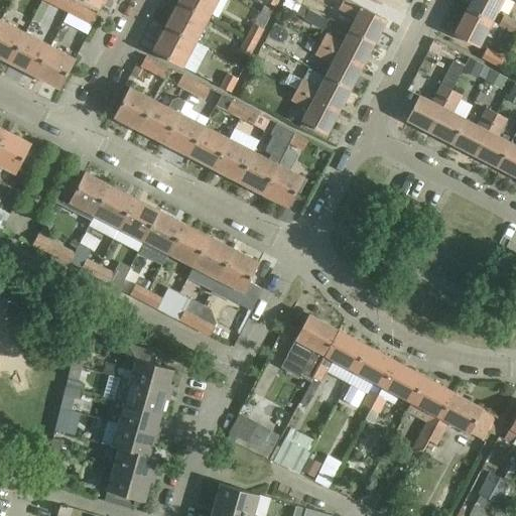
[(68,12),(73,2),(68,0),(55,0),(53,5),(68,12)]
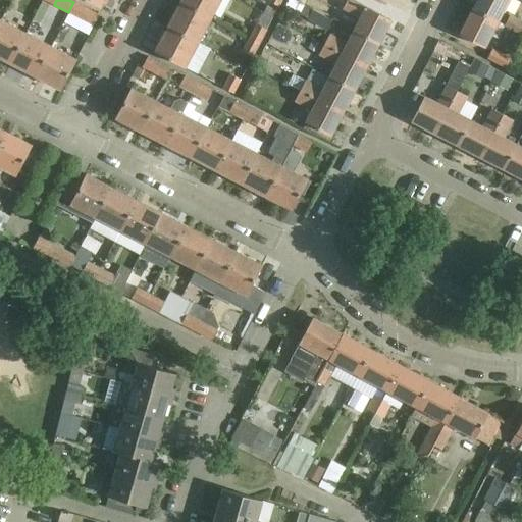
[(211,17),(219,0),(180,0),(180,1),(211,17)]
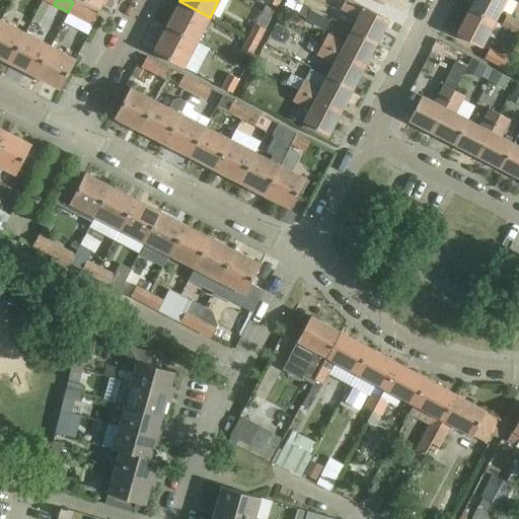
[(358,17),(352,30),(375,44),(388,20),(364,7),(363,8),(348,0),(345,0),(341,8),(358,17)]
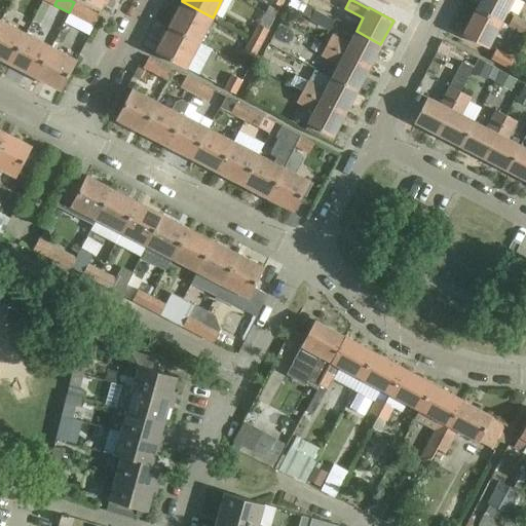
[(512,0),(480,0),(476,8),(500,22),(512,0)]
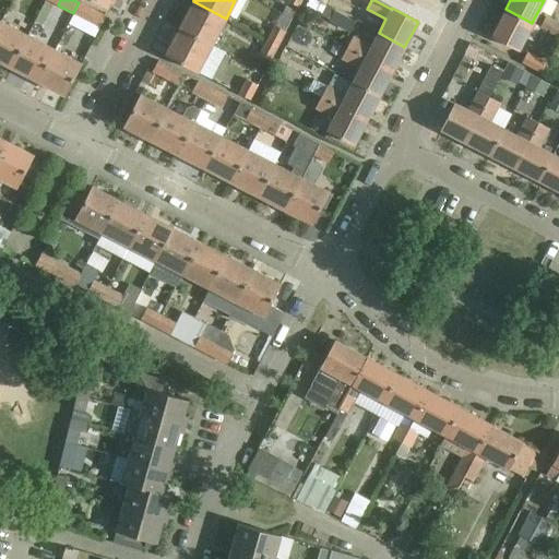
[(193,1),(179,28),(212,45),(226,19),(193,1)]
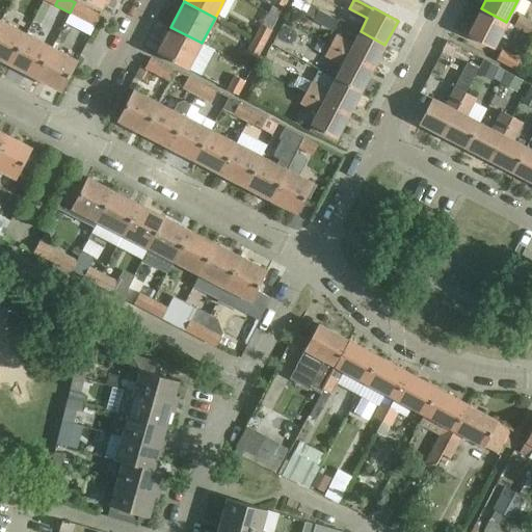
[(88,9),(75,2),(70,12),(83,20),(88,9)]
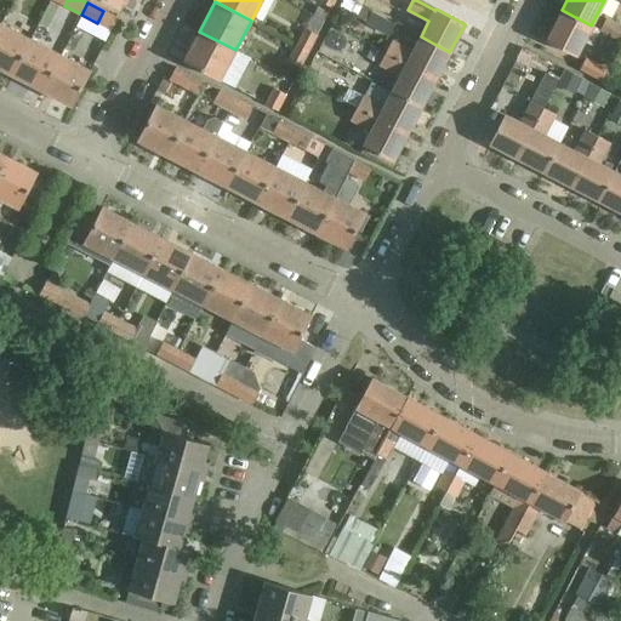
[(357,16),(355,17),(366,22),(371,12),(362,6),(357,16)]
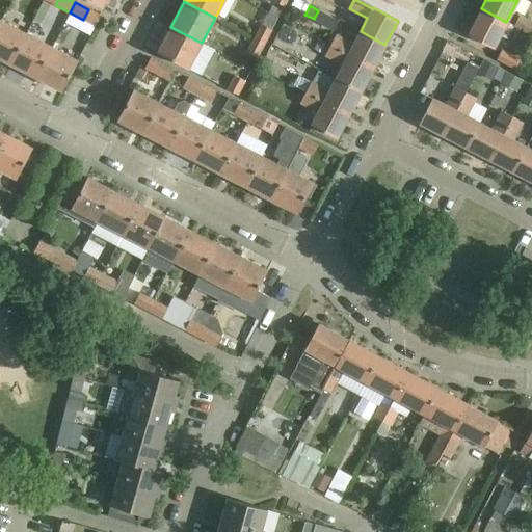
[(506,22),(481,8),(468,34),(493,48),(506,22)]
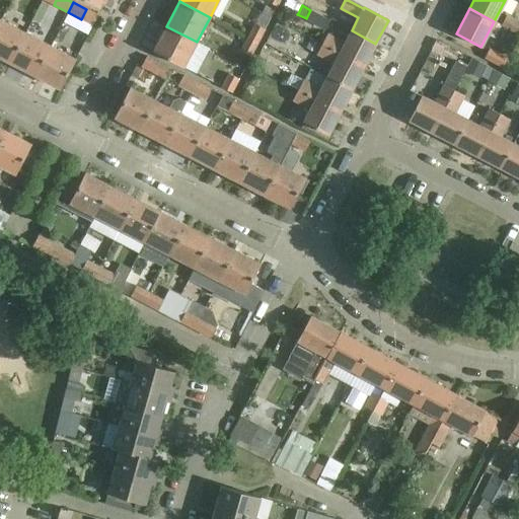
[(518,21),(506,15),(501,26),(518,35),(518,32),(518,21)]
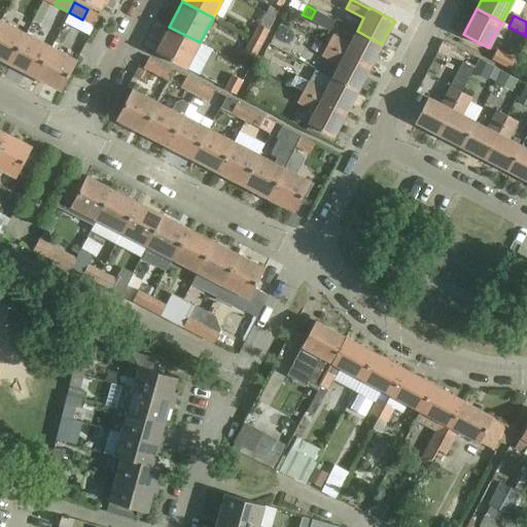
[(0,21),(0,59),(9,64),(26,34),(0,21)]
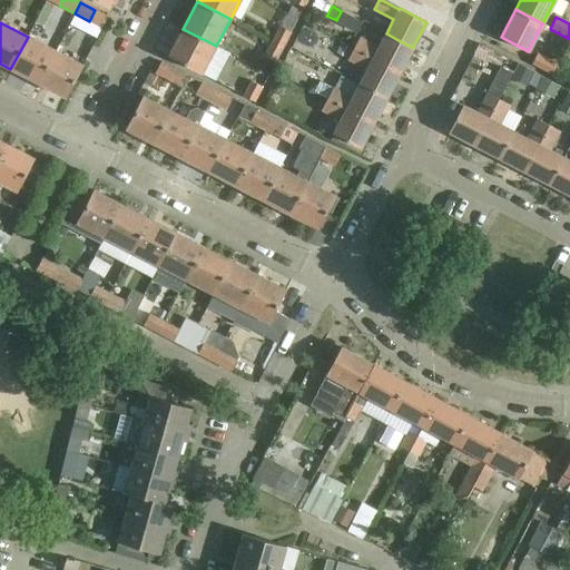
[(283,47),(291,32),(278,26),(272,40),(283,47)]
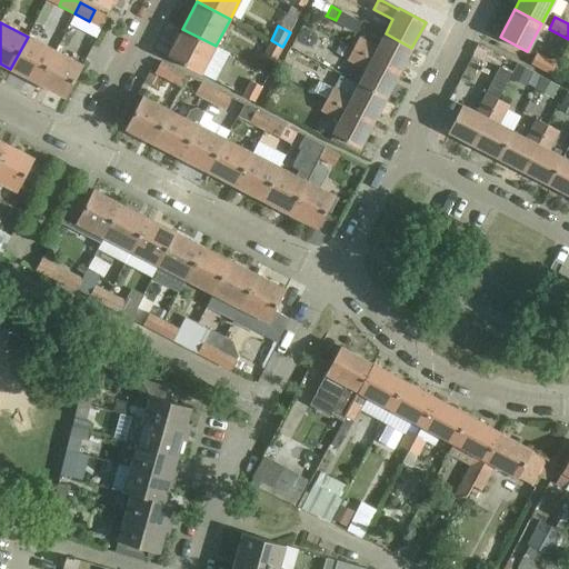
[(216,46),(182,29),(168,57),(201,73),(216,46)]
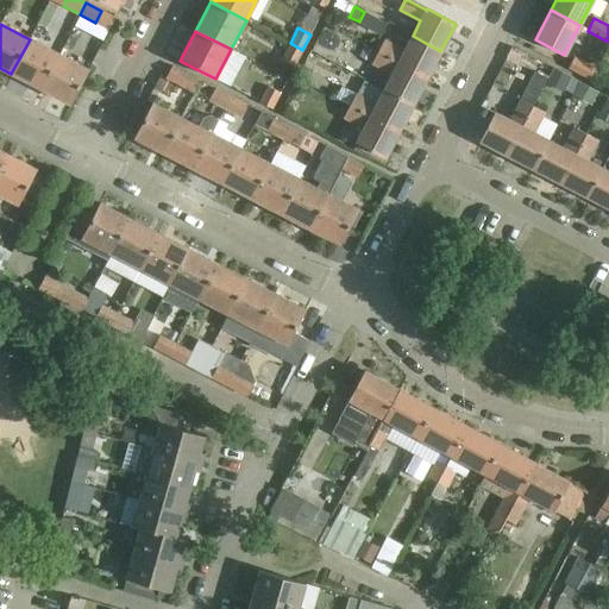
[(427,77),(440,51),(413,36),(405,51),(383,41),(377,52),(427,77)]
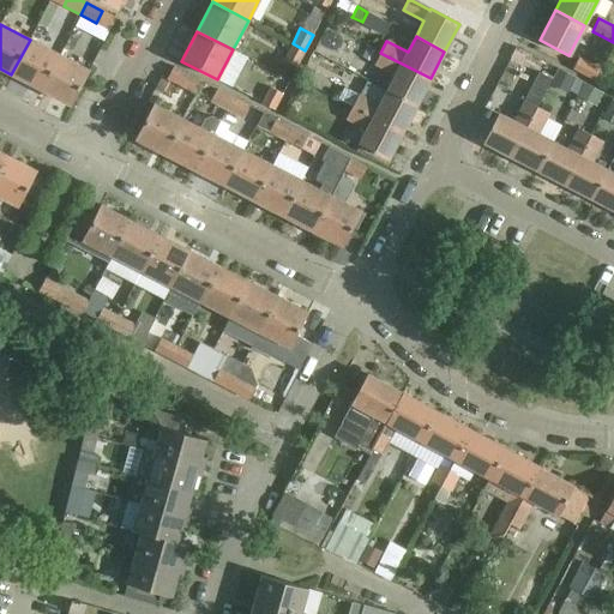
[(59,54),(30,40),(11,74),(41,90),(59,54)]
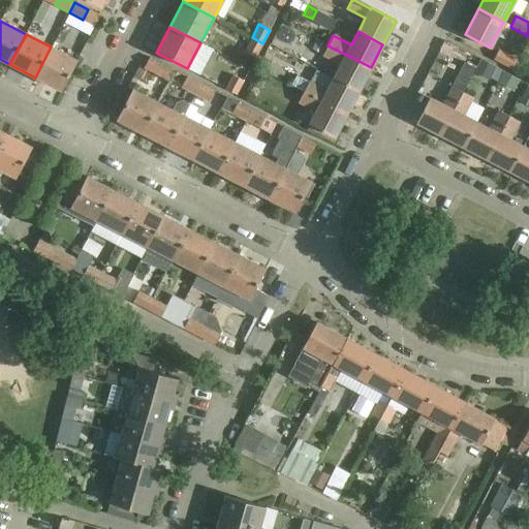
[(256,58),(262,43),(252,37),(245,52),(256,58)]
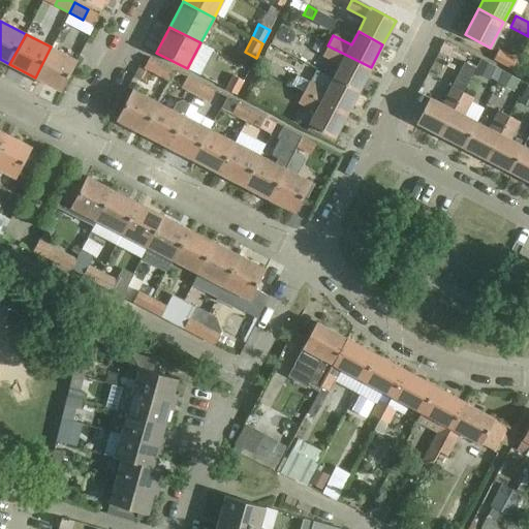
[(317,41),(313,49),(321,54),(325,47),(317,41)]
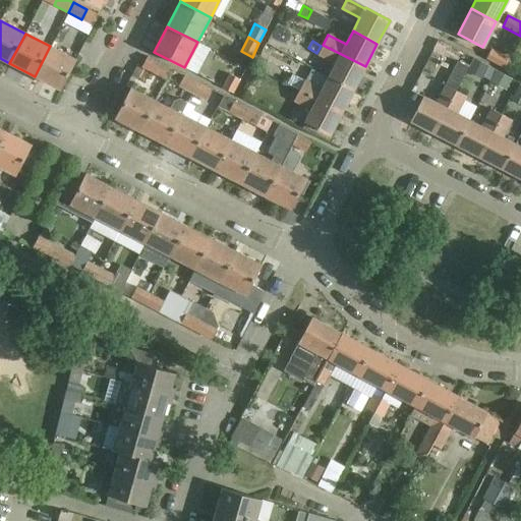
[(329,76),(353,90),(365,66),(323,45),(317,54),(336,63),(329,76)]
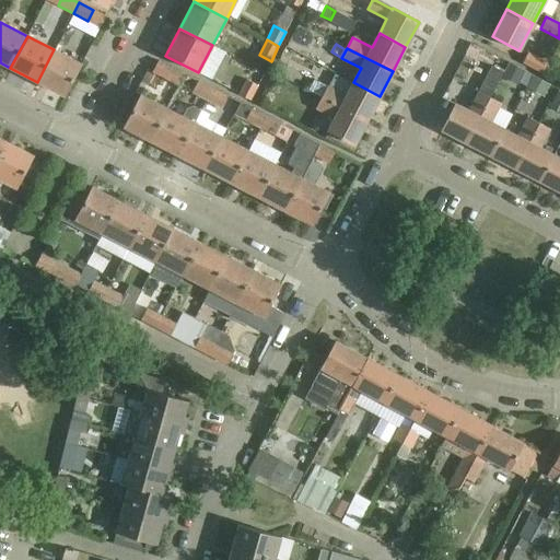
[(81,63),(54,49),(37,82),(65,96),(81,63)]
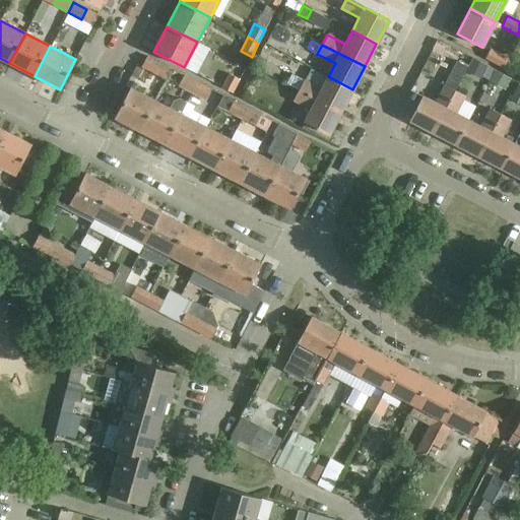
[(509,59),(490,49),(484,59),(504,69),(509,59)]
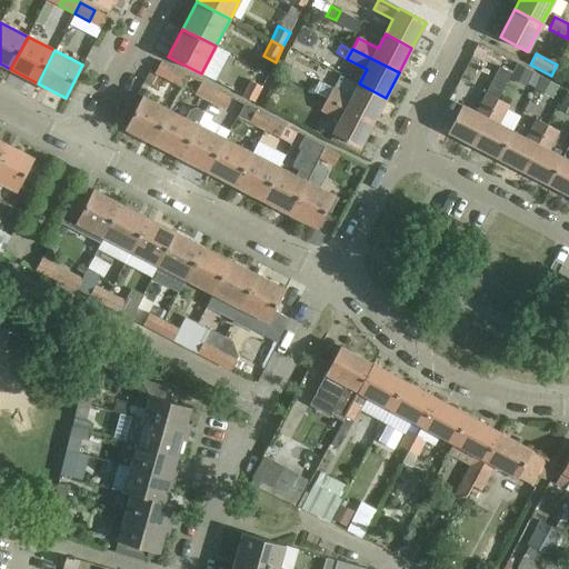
[(188,76),(161,61),(155,72),(182,87),(188,76)]
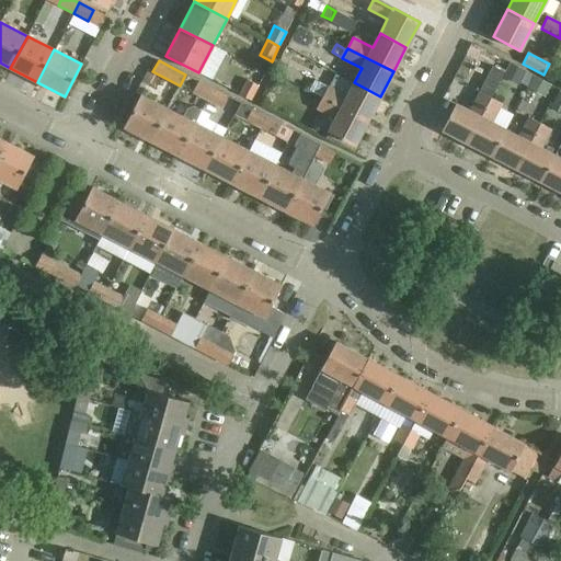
[(251,100),(258,86),(247,80),(240,93),(251,100)]
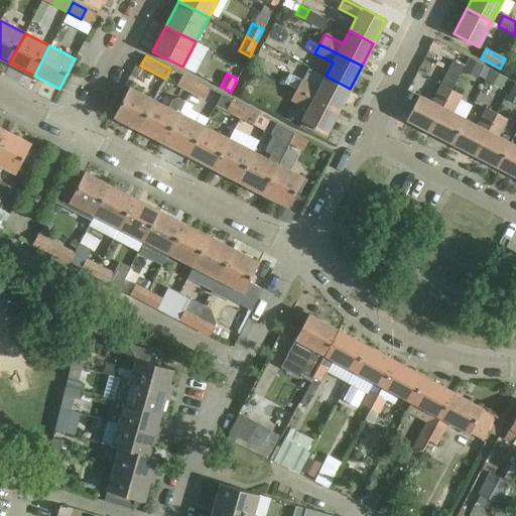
[(190,92),(196,82),(182,75),(177,85),(190,92)]
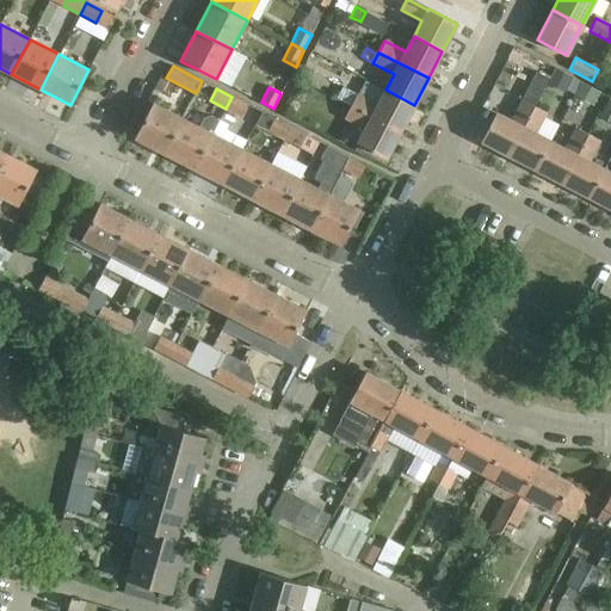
[(400,131),(414,105),(386,90),(377,105),(357,94),(351,105),(400,131)]
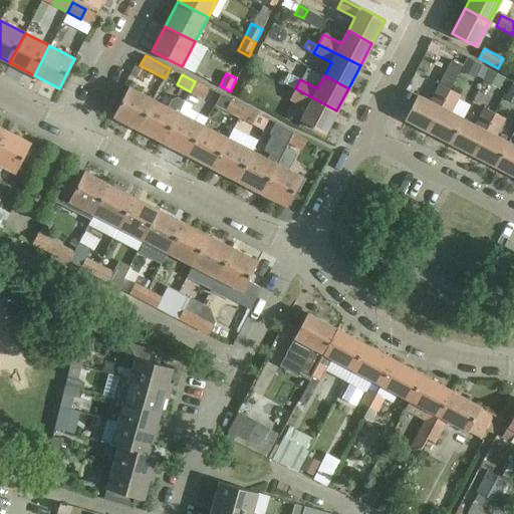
[(195,81),(190,91),(203,98),(208,87),(195,81)]
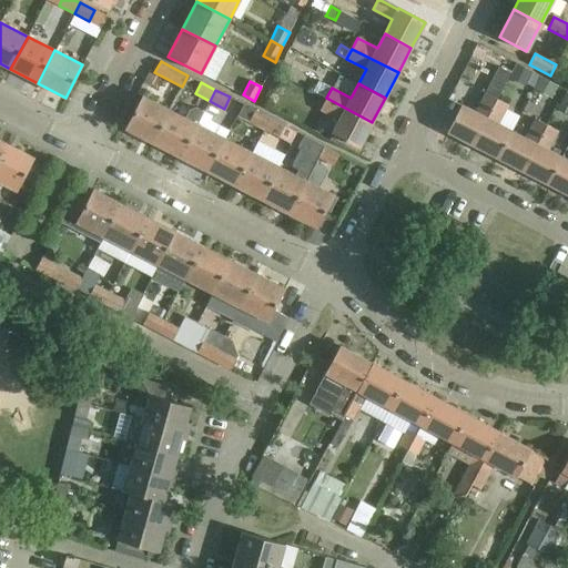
[(447,131),(473,145),(496,99),(486,93),(476,113),(460,105),(447,131)]
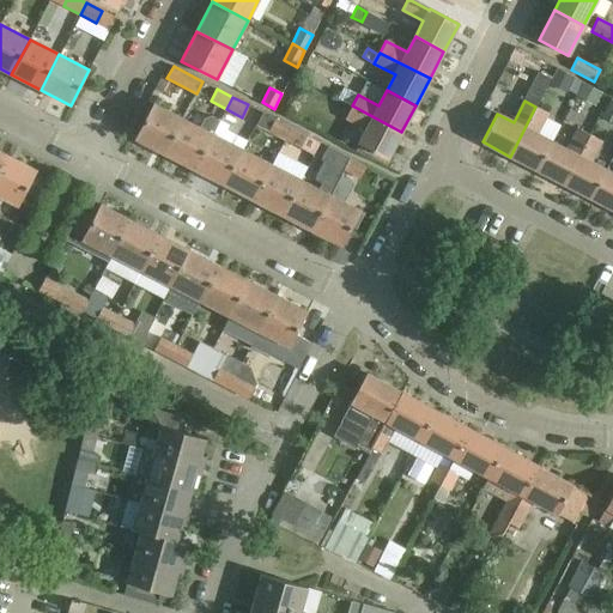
[(612,102),(610,101),(600,117),(612,125),(612,102)]
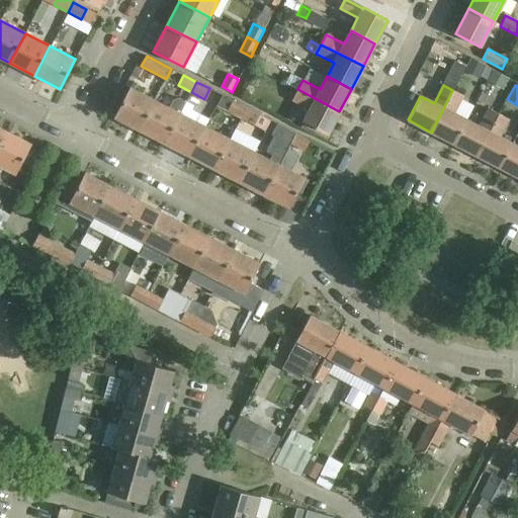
[(139,131),(155,100),(130,87),(114,117),(139,131)]
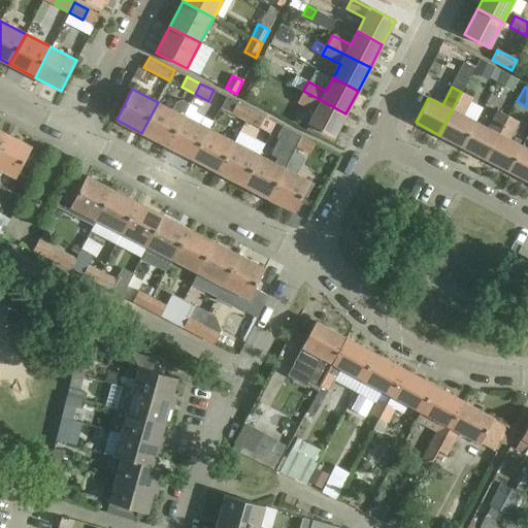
[(345,113),(303,91),(298,102),(316,111),(308,125),(333,137),(345,113)]
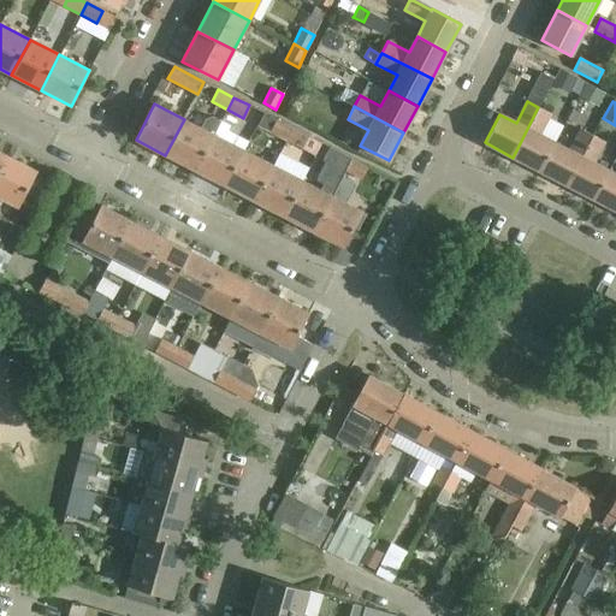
[(550,113),(538,107),(513,158),(539,171),(555,143),(539,135),(550,113)]
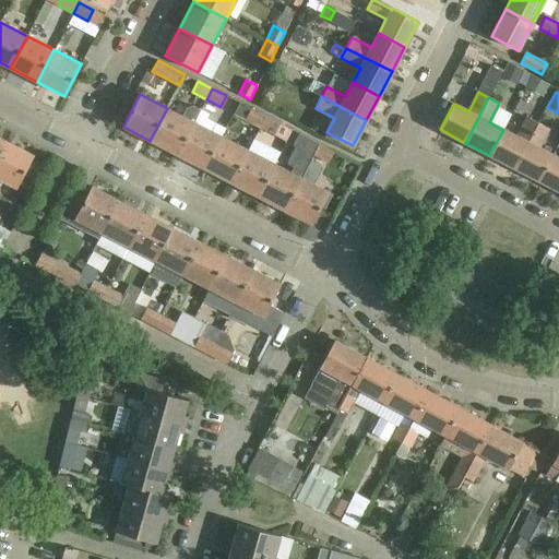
[(182,116),(167,108),(150,141),(177,155),(194,122),(201,110),(192,106),(187,108),(182,116)]
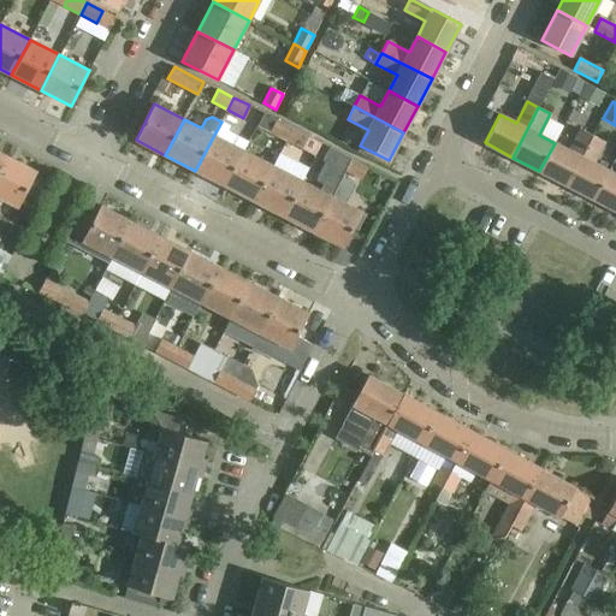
[(286,140),(292,128),(277,119),(271,131),(286,140)]
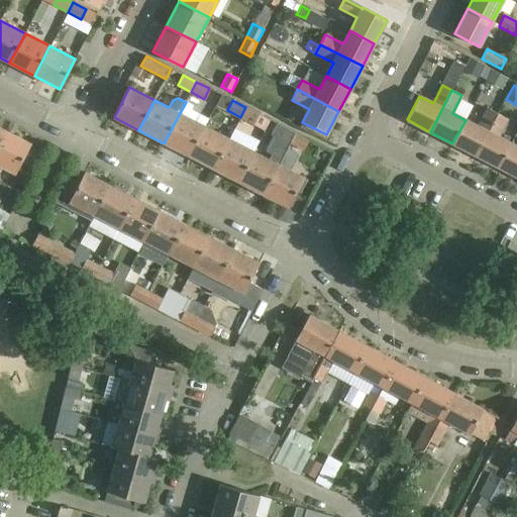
[(259,114),(245,107),(240,117),(253,124),(259,114)]
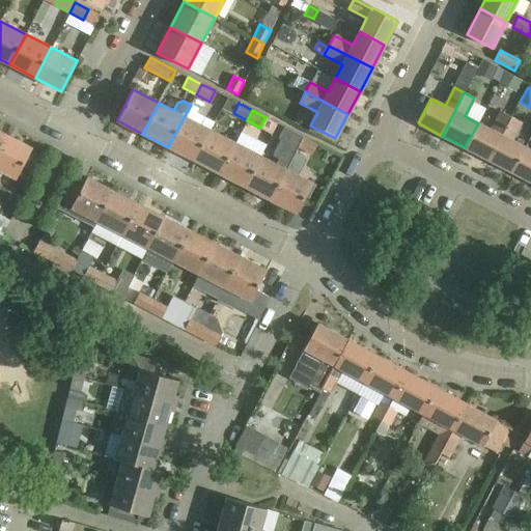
[(491,130),(478,123),(465,147),(488,160),(510,117),(501,112),(491,130)]
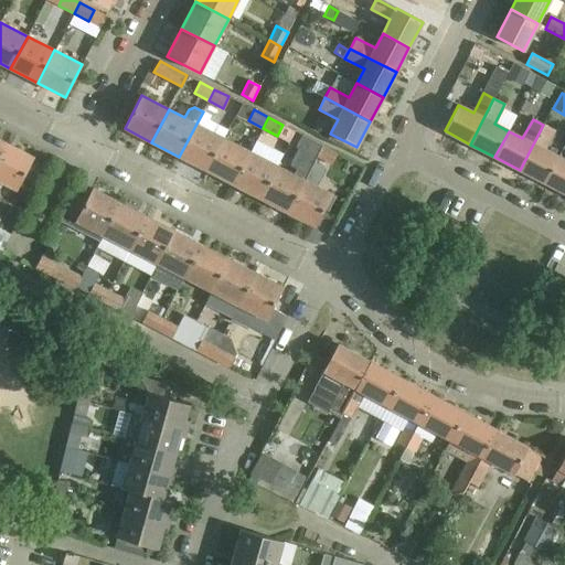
[(223,138),(196,124),(179,157),(206,171),(223,138)]
